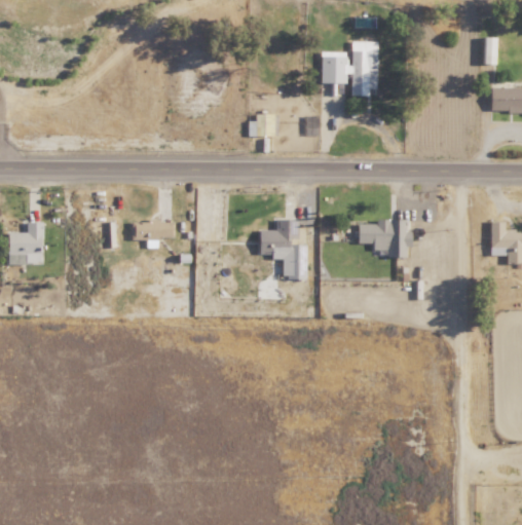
[(323,51),(322,83),(350,84),(349,96),(370,97),(370,89),(377,89),(378,50),(350,50),(350,52),(323,51)]
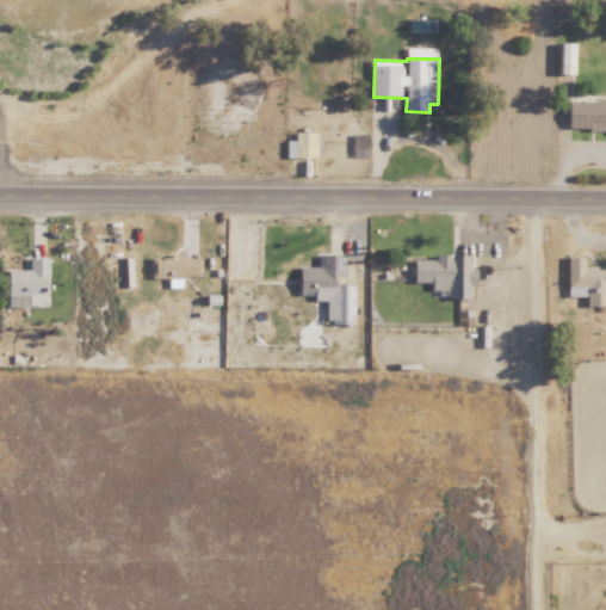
[(570,131),(605,131),(605,103),(570,103),(570,131)]
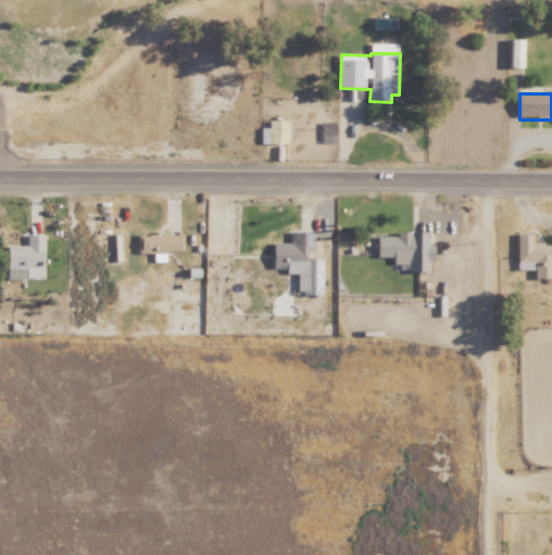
[(380,237),(379,257),(396,257),(396,264),(411,265),(411,273),(431,273),(431,262),(436,262),(436,246),(430,246),(430,232),(398,232),(398,237),(380,237)]
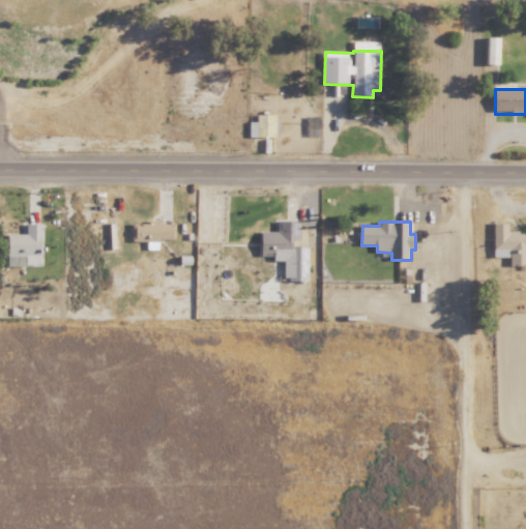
[(178,241),(178,224),(134,223),(134,241),(178,241)]
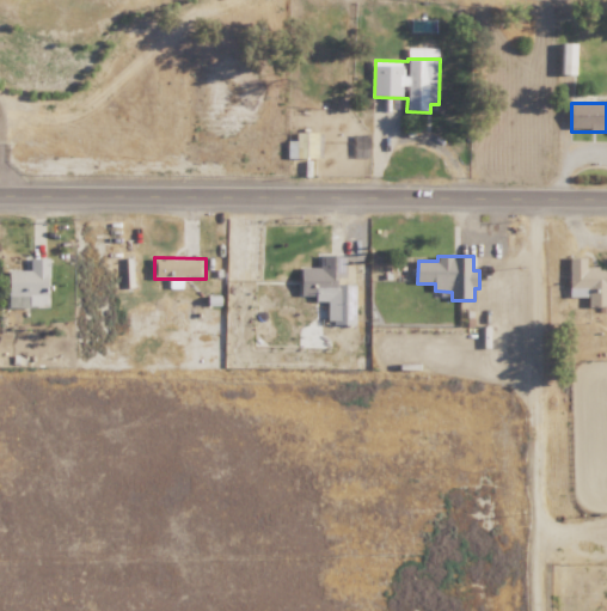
[(606,269),(588,269),(588,257),(571,257),(571,298),(589,298),(589,307),(606,307),(606,269)]
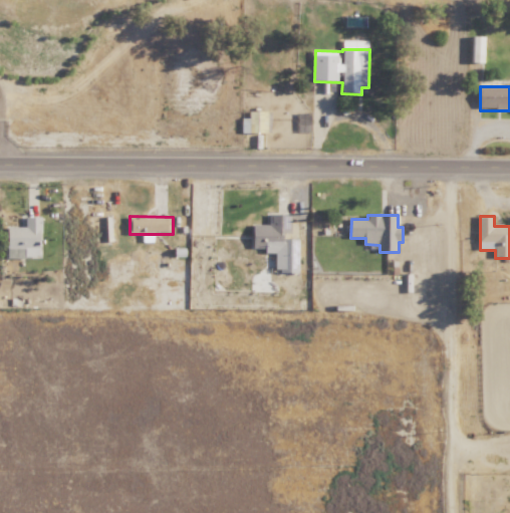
[(44,259),(44,217),(24,217),(24,226),(8,226),(8,259),(44,259)]
